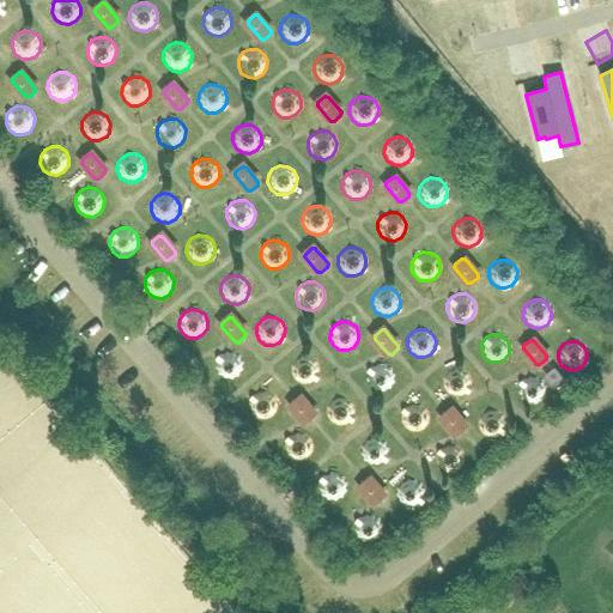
[(217,357),(216,358),(214,359),(214,368),(218,375),(224,378),(231,380),(238,376),(242,370),(243,363),(240,356),(234,351),(226,351),(218,354),(217,357)]
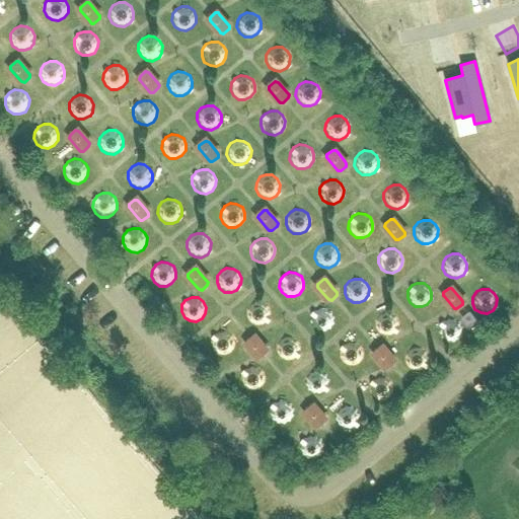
[(311,312),(310,314),(309,315),(309,321),(312,327),(317,330),(323,331),(329,328),(332,323),(334,317),(330,311),(325,308),(319,307),(313,310),(311,312)]
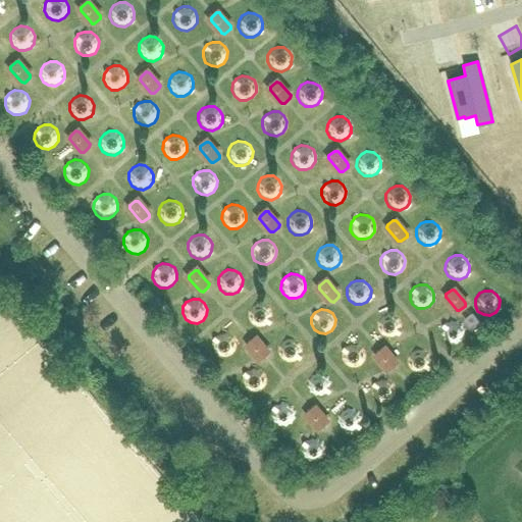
[(396,335),(397,334),(400,331),(400,324),(397,318),(392,315),(385,314),(379,317),(376,322),(375,328),(378,334),(383,338),(389,338),(396,335)]
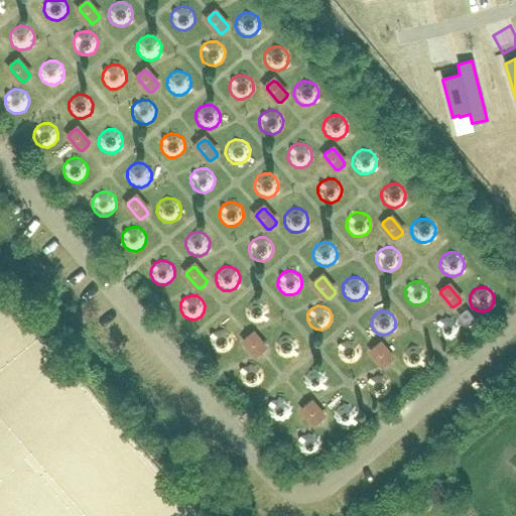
[(436,320),(435,323),(435,324),(434,330),(437,336),(442,340),(448,340),(455,337),(458,332),(459,326),(456,319),(450,316),(444,315),(438,318),(436,320)]
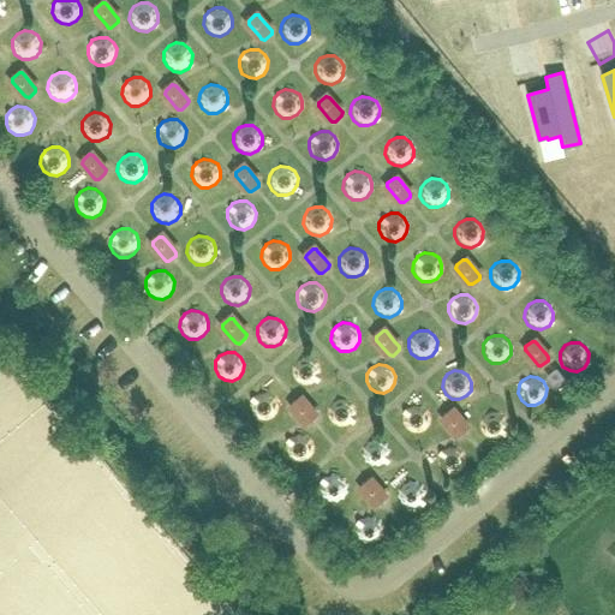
[(254,395),(254,396),(251,400),(250,401),(249,408),(252,416),(258,421),(267,421),(273,418),(278,411),(279,404),(275,396),(269,393),(261,392),(254,395)]
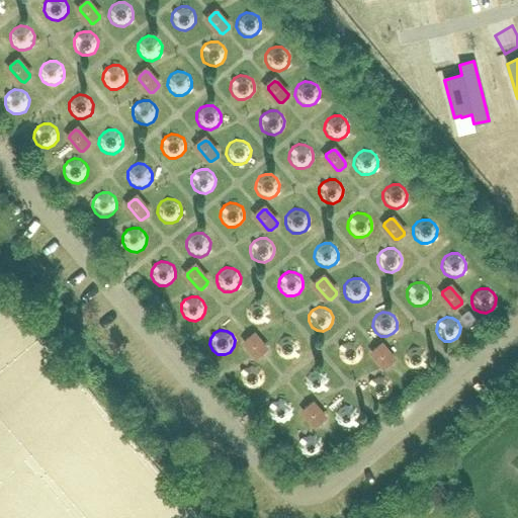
[(295,357),(298,352),(299,346),(296,341),(291,337),(284,336),(279,339),(275,344),(275,351),(277,356),(283,360),(289,360),(294,358),(295,357)]
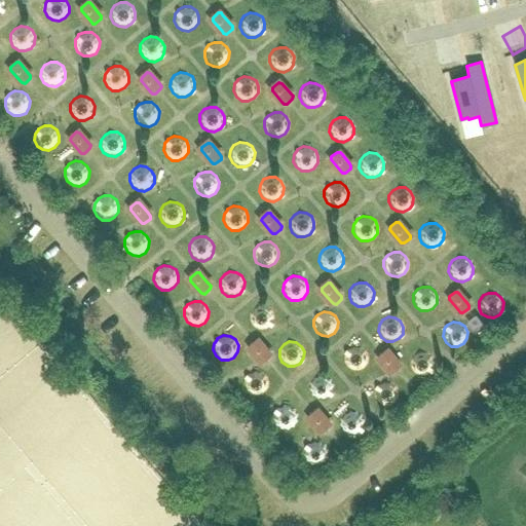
[(251,350),(260,362),(261,364),(264,364),(270,359),(270,355),(266,351),(259,343),(256,342),(251,347),(251,350)]
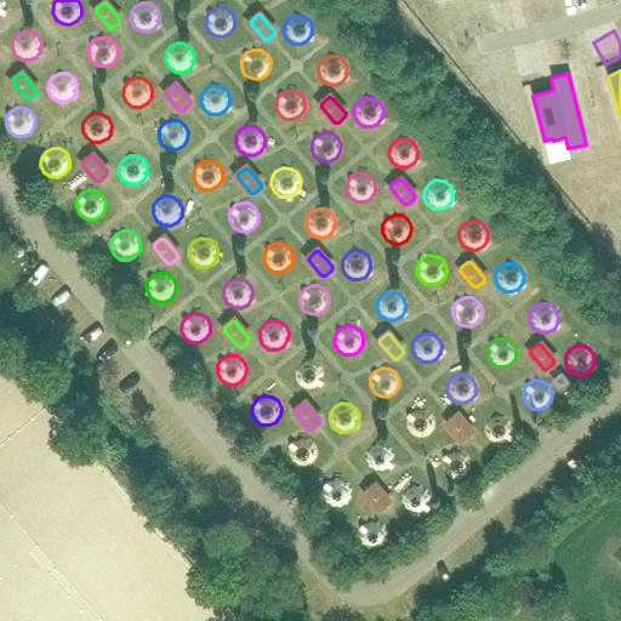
[(410,411),(405,417),(404,426),(408,432),(414,437),(422,437),(428,434),(433,428),(433,420),(431,414),(425,409),(416,409),(410,411)]
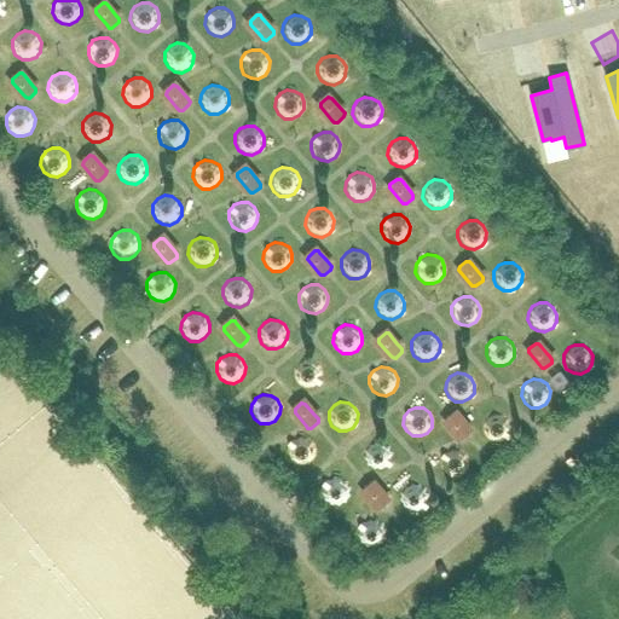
[(469,432),(469,428),(467,426),(458,416),(456,414),(452,412),(446,418),(445,422),(458,438),(462,438),(464,435),(467,433),(469,432)]
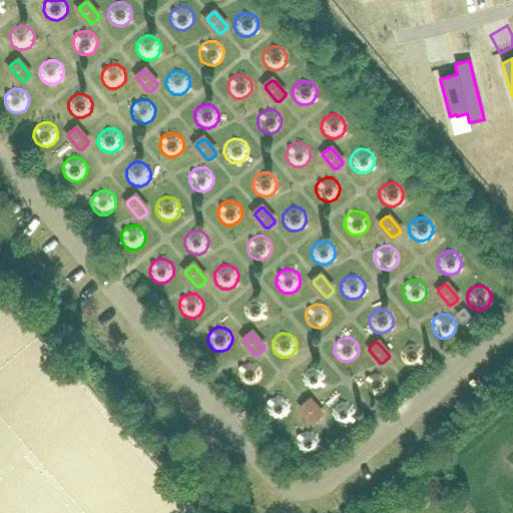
[(420,362),(422,360),(423,353),(420,348),(415,344),(408,344),(403,346),(399,351),(399,358),(401,364),(407,367),(413,368),(419,365),(419,364),(420,362)]
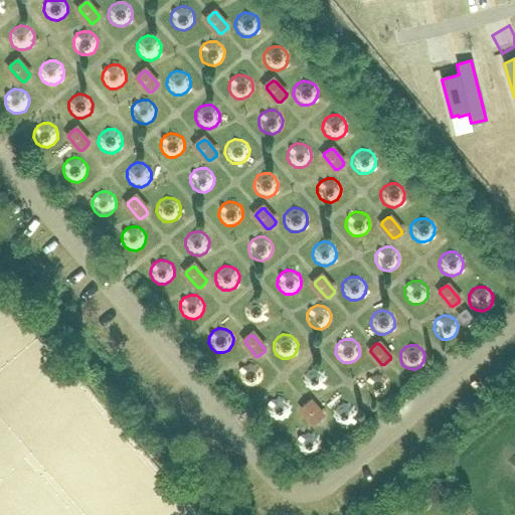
[(240,368),(239,370),(238,377),(241,383),(246,386),(252,387),(259,384),(262,379),(263,373),(260,367),(254,363),(248,363),(242,366),(240,368)]
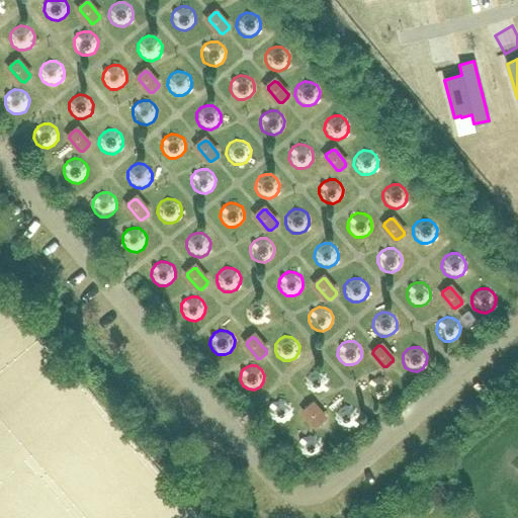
[(326,390),(327,387),(328,387),(328,380),(325,374),(320,370),(314,370),(308,373),(305,378),(304,384),(307,391),(312,394),(318,395),(325,392),(326,390)]
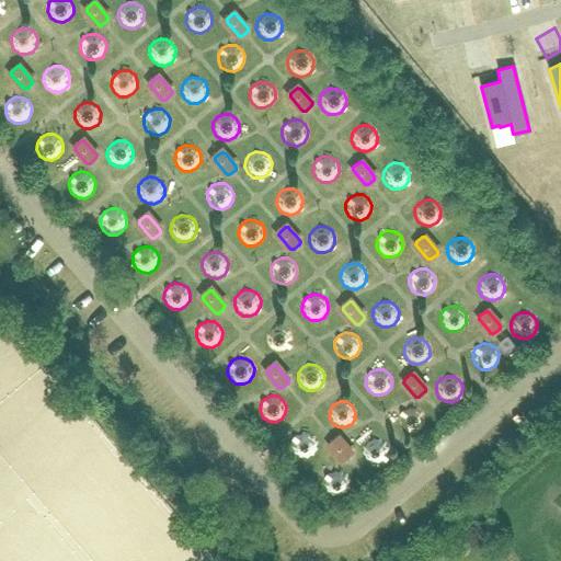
[(400,412),(399,414),(398,422),(401,428),(407,433),(413,433),(420,430),(423,424),(424,418),(421,411),(415,408),(409,407),(402,410),(400,412)]
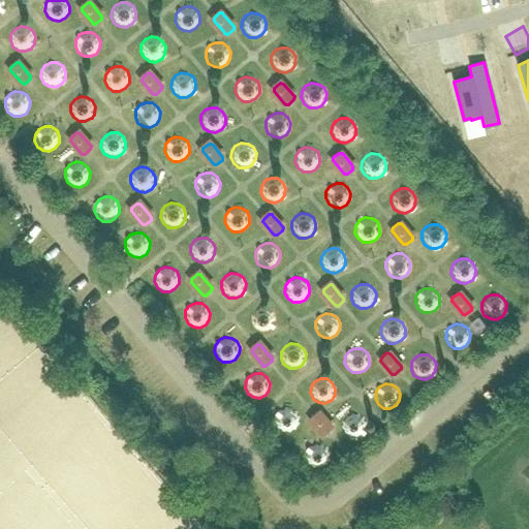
[(278,411),(276,414),(275,415),(275,423),(277,428),(282,432),(289,432),(294,430),(299,425),(299,417),(297,412),(291,408),(284,407),(279,410),(278,411)]
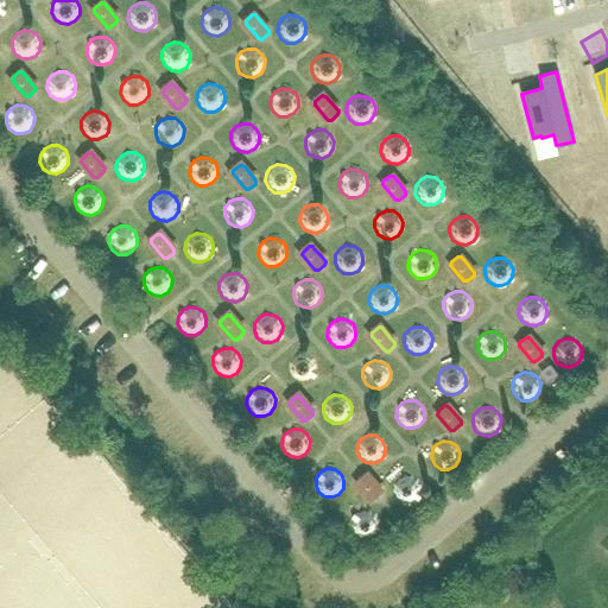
[(356,480),(356,483),(369,499),(373,499),(379,493),(379,489),(377,487),(368,477),(367,475),(363,474),(356,480)]
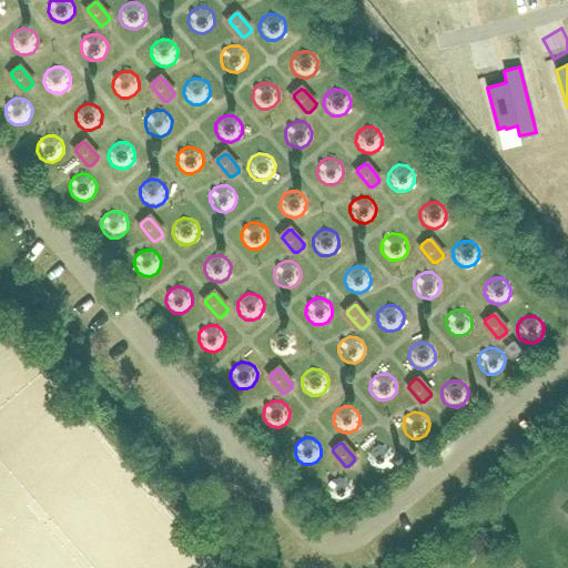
[(388,468),(388,467),(392,463),(393,455),(389,449),(384,445),(376,445),(371,447),(366,453),(366,460),(368,466),(375,470),(382,472),(388,468)]
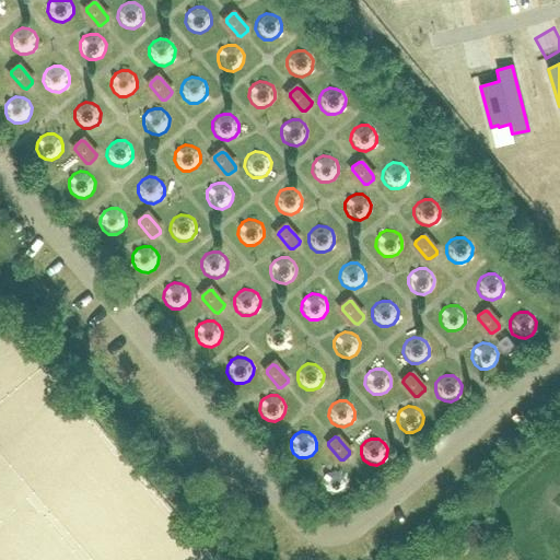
[(325,475),(324,477),(323,478),(323,485),(326,491),(331,496),(338,496),(345,492),(349,487),(349,480),(346,474),(340,469),(334,469),(327,473),(325,475)]
